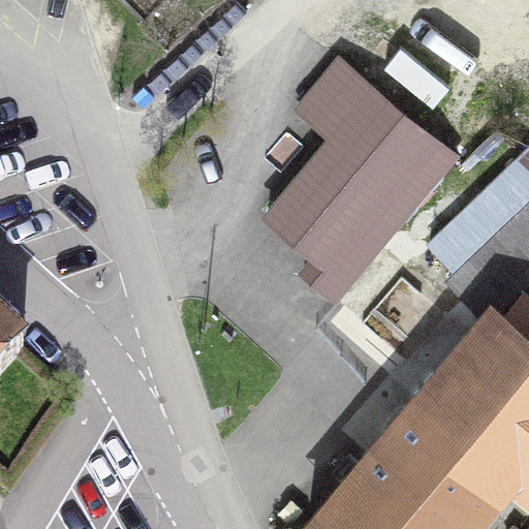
[(126,0),(144,18),(160,0),(126,0)]
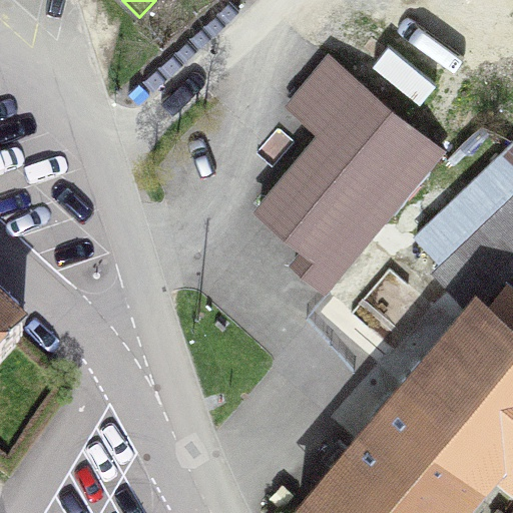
[(325,288),(440,148),(331,58),(292,105),(323,131),(259,209),(305,248),(294,262),(325,288)]
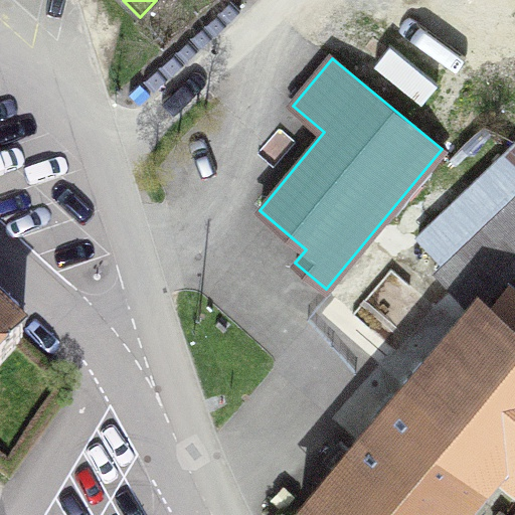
[(514,266),(514,196),(438,270),(472,307),(514,266)]
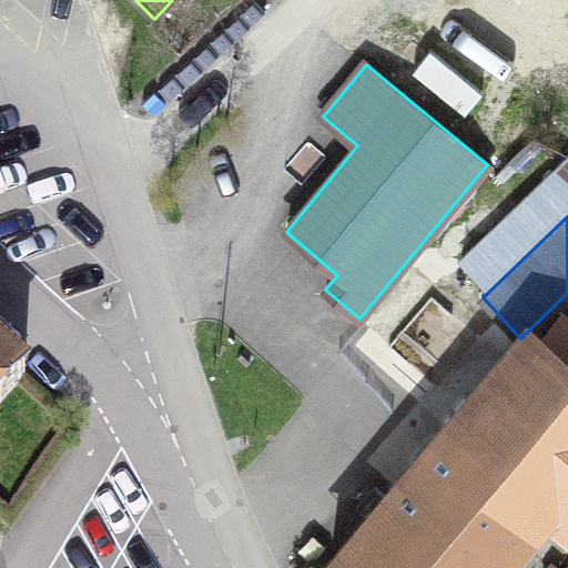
[(478,412),(464,398),(330,560),(338,567),(498,567),(548,510),(567,527),(567,320),(563,315),(478,412)]
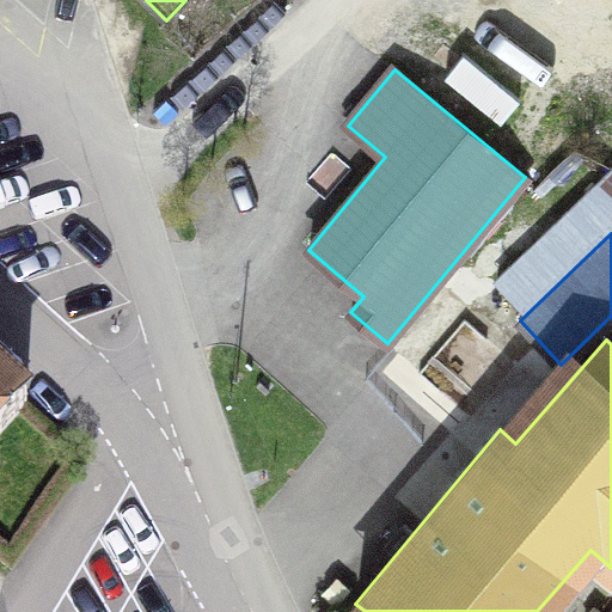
[(0,438),(35,399),(0,367),(0,438)]
